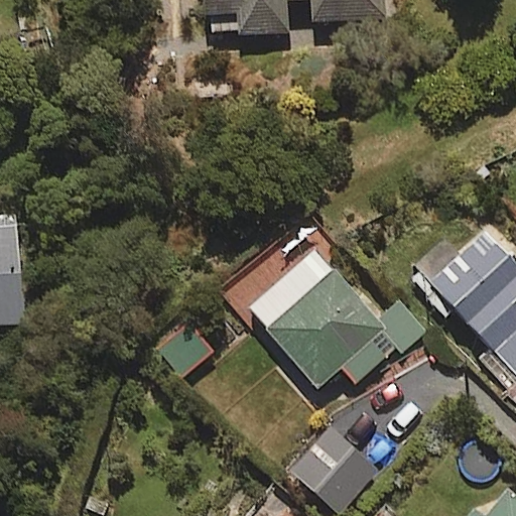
[(382,0),(201,0),(205,36),(287,29),(284,0),(309,0),(311,23),(384,16),(382,0)]
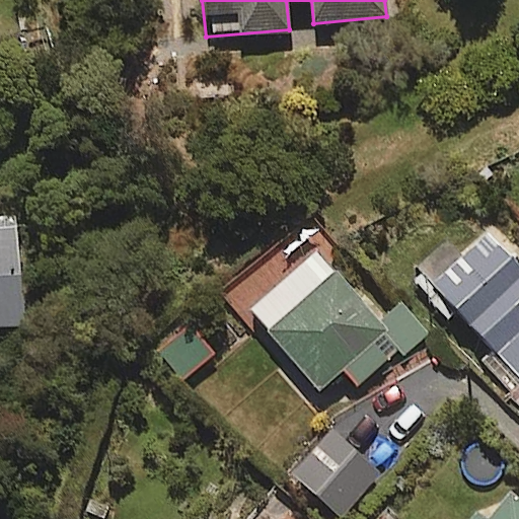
[(0,323),(17,323),(14,216),(0,216),(0,323)]
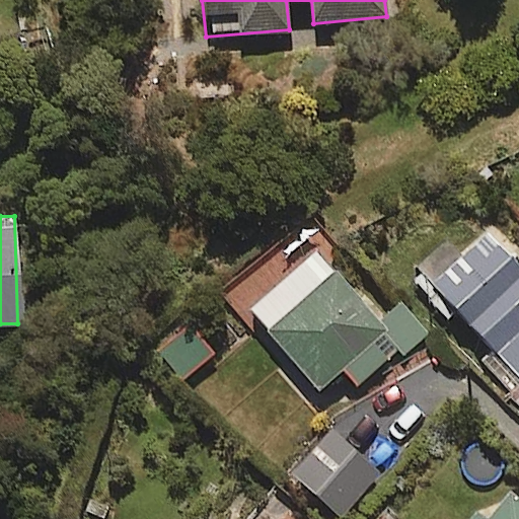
[(518,263),(486,229),(459,253),(446,239),(416,268),(518,375),(518,263)]
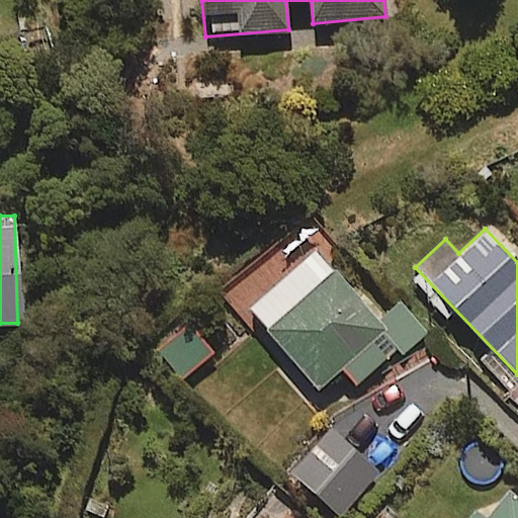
[(394,349),(400,355),(427,331),(396,295),(373,316),(297,232),(230,293),(314,386),(337,365),(354,384),(394,349)]
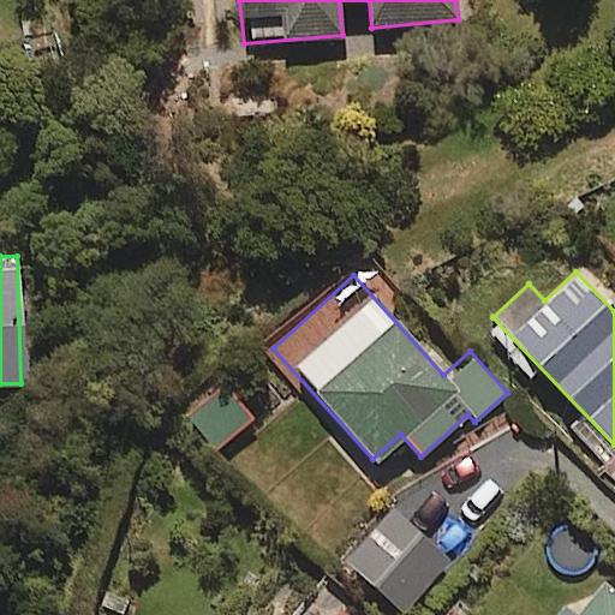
[(238,422),(207,386),(183,407),(214,442),(238,422)]
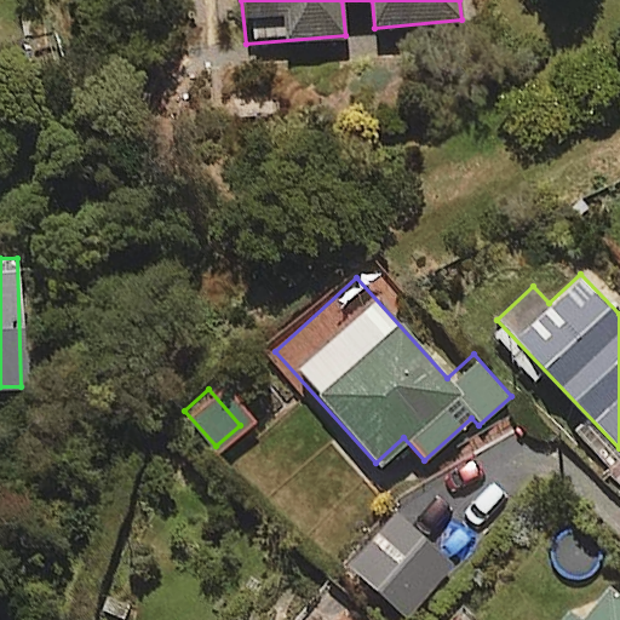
[(619,619),(619,597),(601,584),(575,618),(563,608),(554,619),(619,619)]
